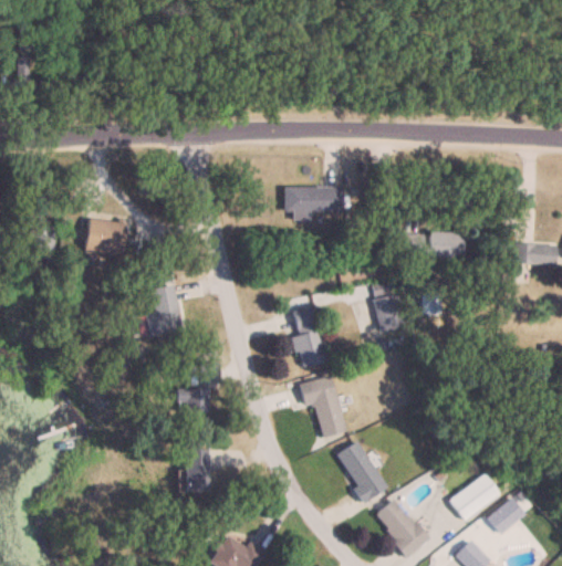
[(284,210),(293,210),(293,218),(311,218),(311,210),(343,210),(343,186),(284,186),(284,210)]
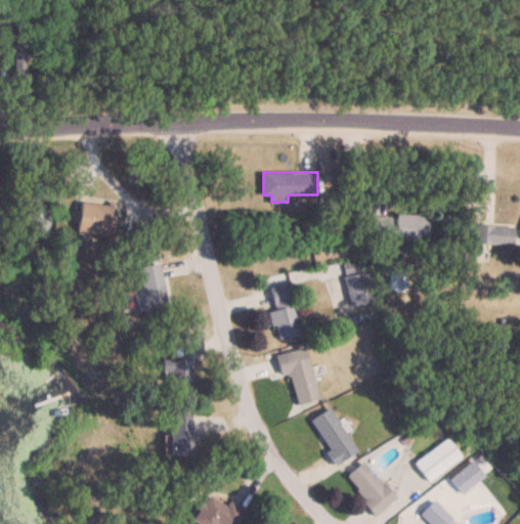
[(29,183),(29,231),(51,231),(51,208),(43,208),(43,183),(29,183)]
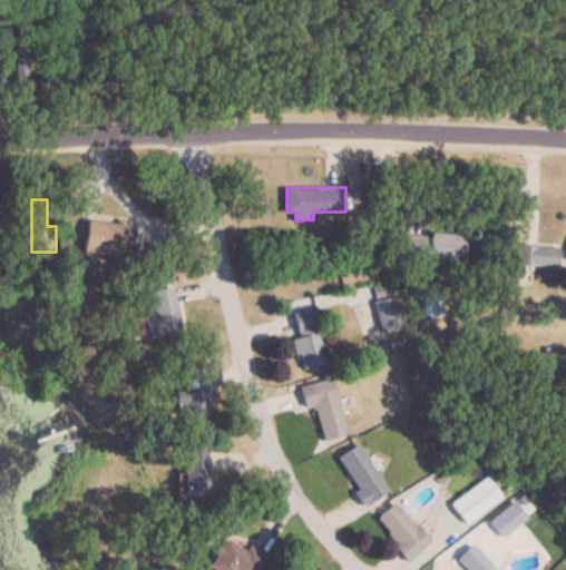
[(123,256),(126,224),(87,219),(85,253),(123,256)]
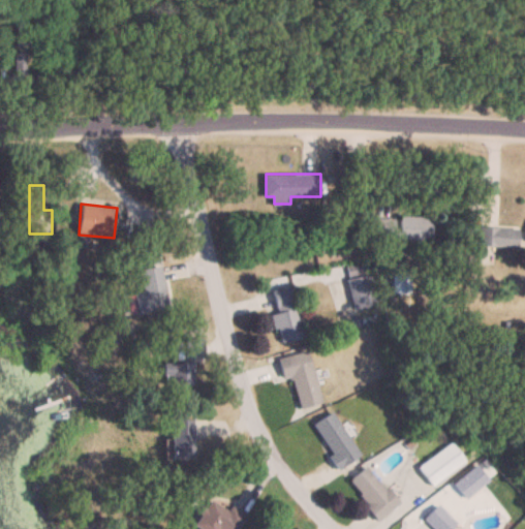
[(433,239),(433,218),(380,218),(380,239),(433,239)]
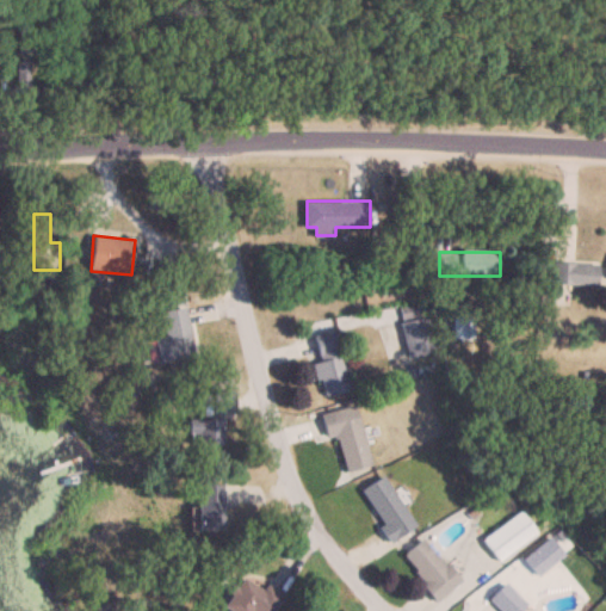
[(557,285),(601,288),(603,265),(557,263),(557,285)]
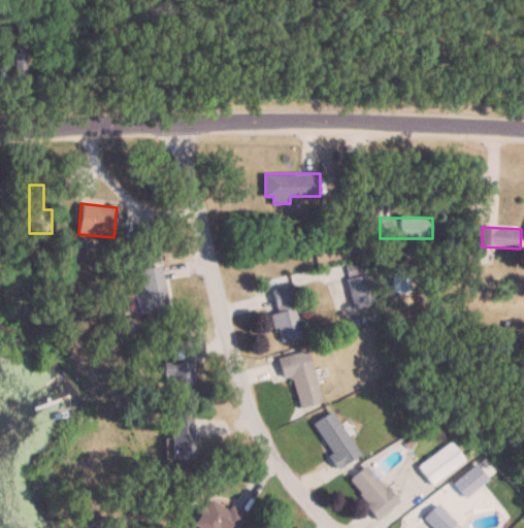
[(137,312),(169,308),(163,265),(140,268),(144,291),(134,293),(137,312)]
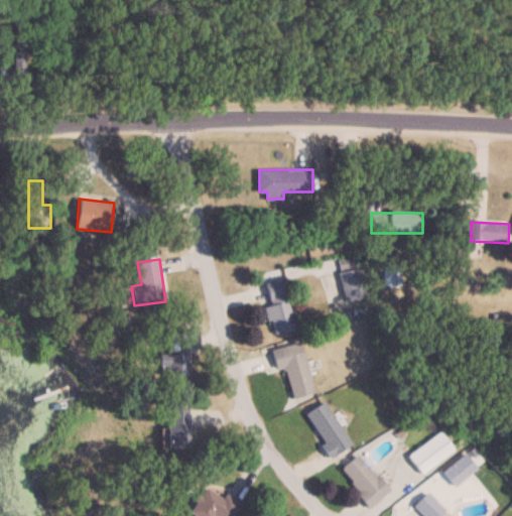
[(347,301),(364,297),(359,268),(341,272),(347,301)]
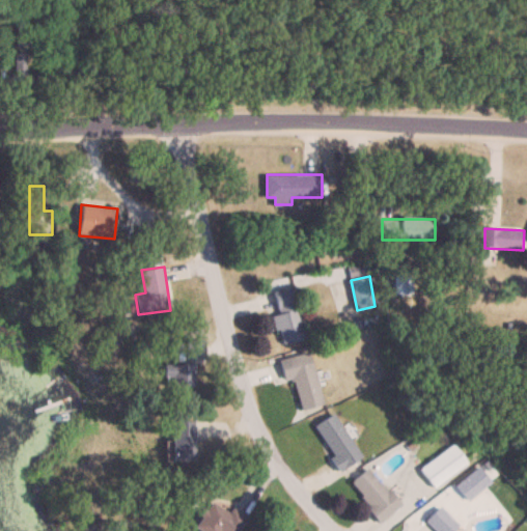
[(281,344),(303,340),(295,287),(276,290),(280,314),(276,314),(281,344)]
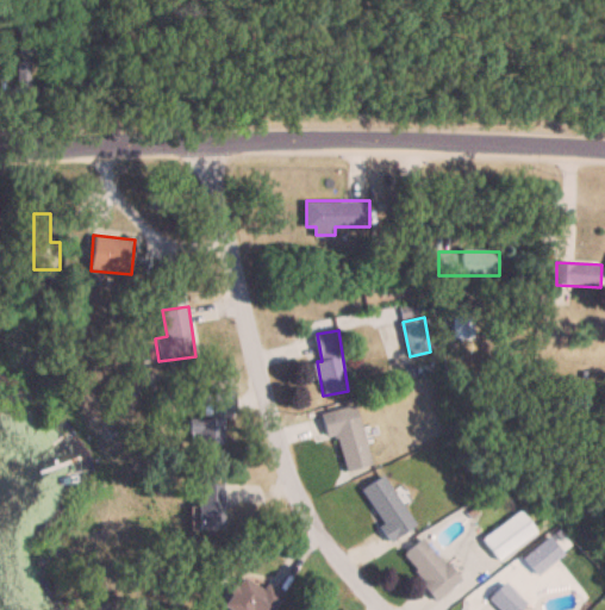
[(237,390),(214,390),(214,412),(237,412),(237,390)]
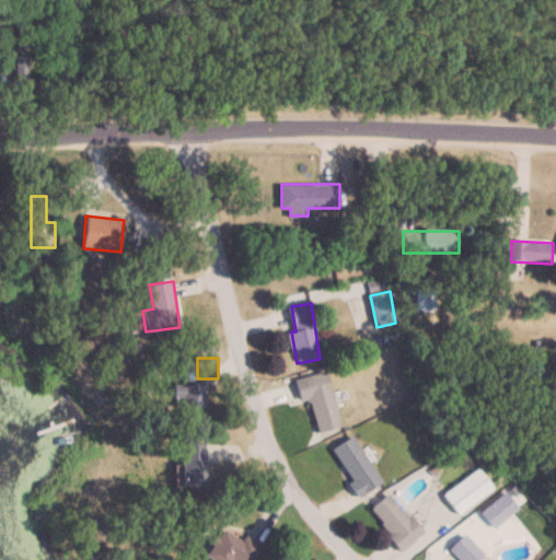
[(328,371),(297,378),(302,399),(311,397),(320,431),(342,426),(328,371)]
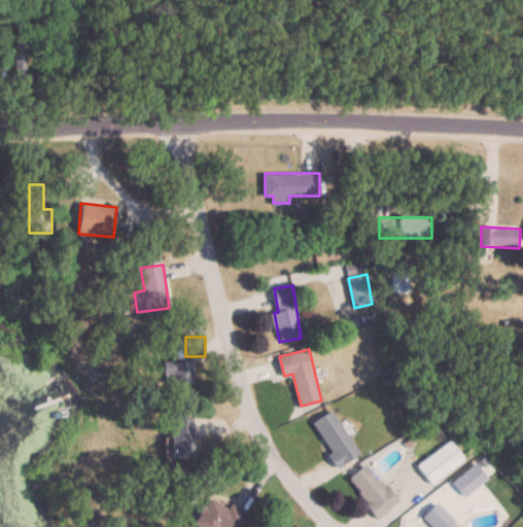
[(195,361),(168,361),(168,382),(195,382),(195,361)]
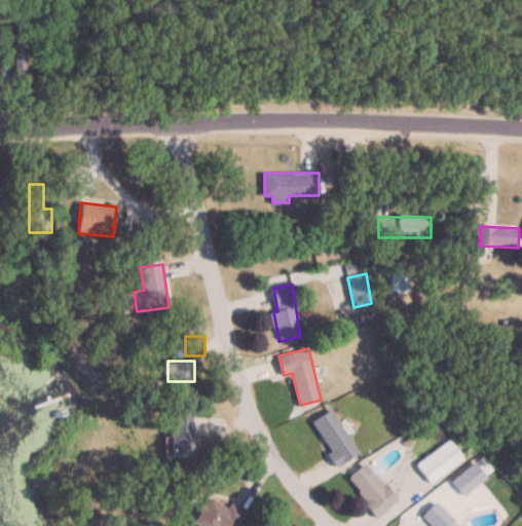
[(338,466),(360,453),(333,410),(311,422),(338,466)]
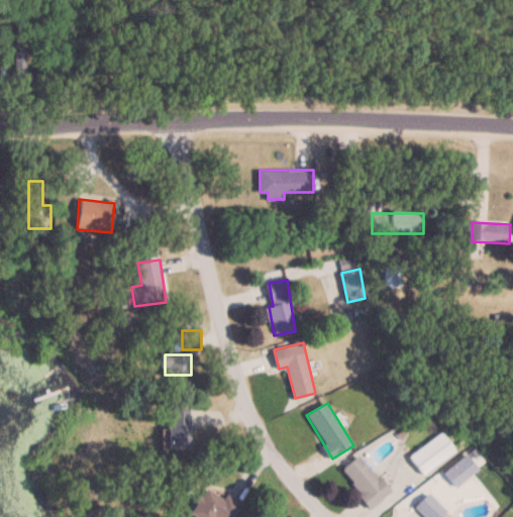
[(171,449),(191,449),(191,410),(171,410),(171,449)]
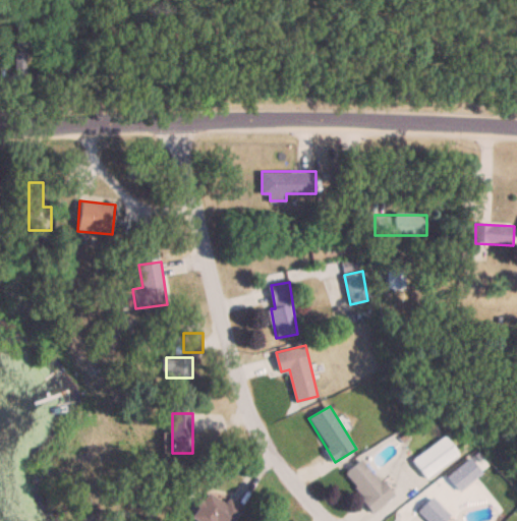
[(413,461),(427,479),(459,455),(445,437),(413,461)]
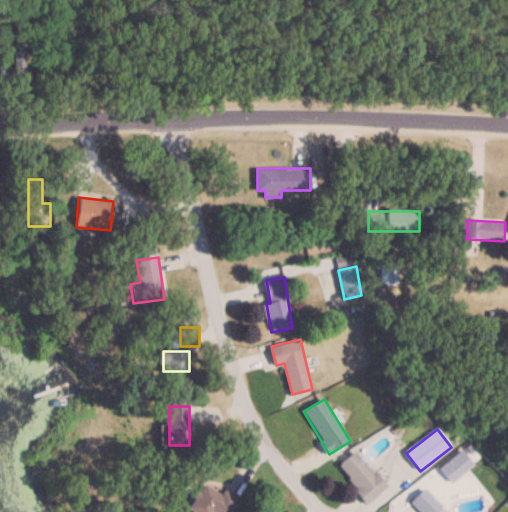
[(474,464),(462,450),(441,469),(454,483),(474,464)]
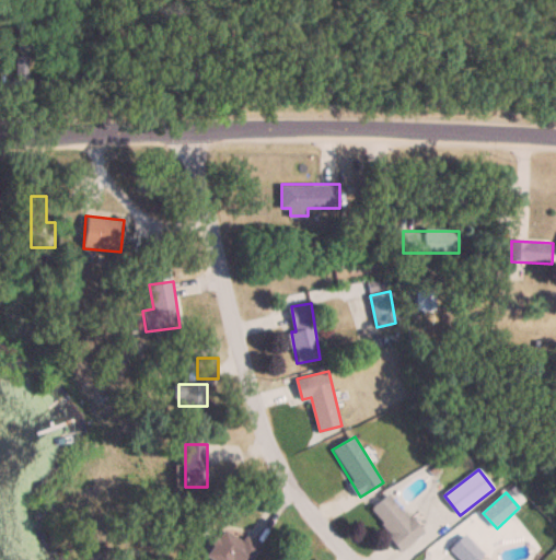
[(405,551),(425,533),(390,493),(369,512),(405,551)]
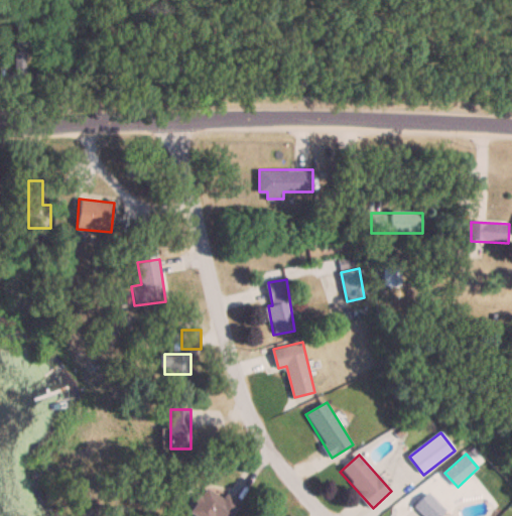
[(196,515),(232,515),(240,501),(226,494),(225,497),(207,488),(193,514),(196,515)]
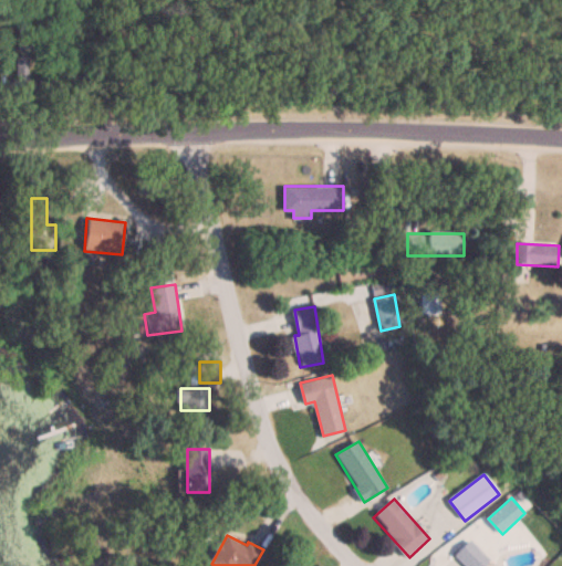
[(485,565),(491,561),(470,541),(455,556),(465,565),(485,565)]
